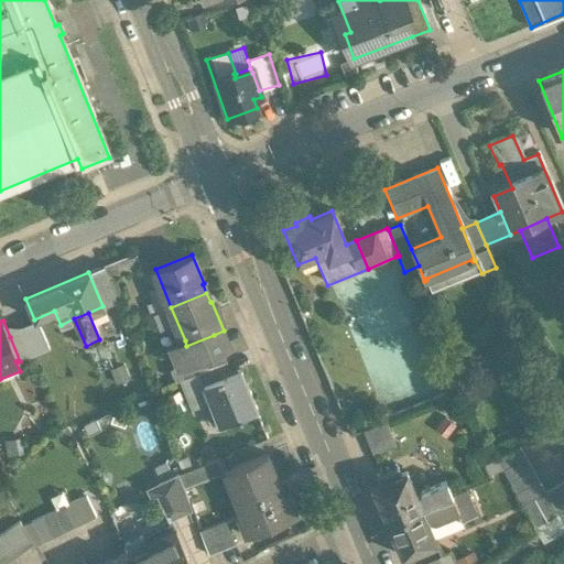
[(50,348),(40,325),(25,332),(35,355),(50,348)]
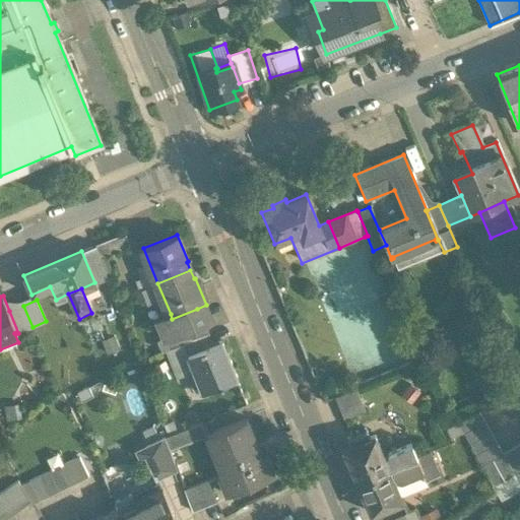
[(23,306),(9,311),(18,333),(33,327),(23,306)]
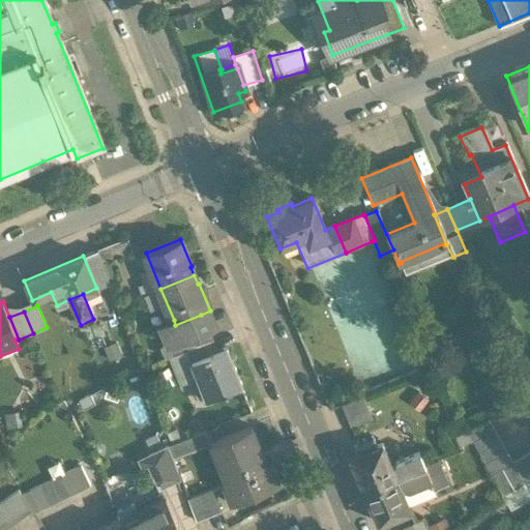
[(201,315),(175,325),(174,320),(162,325),(173,355),(182,351),(204,343),(211,340),(201,315)]
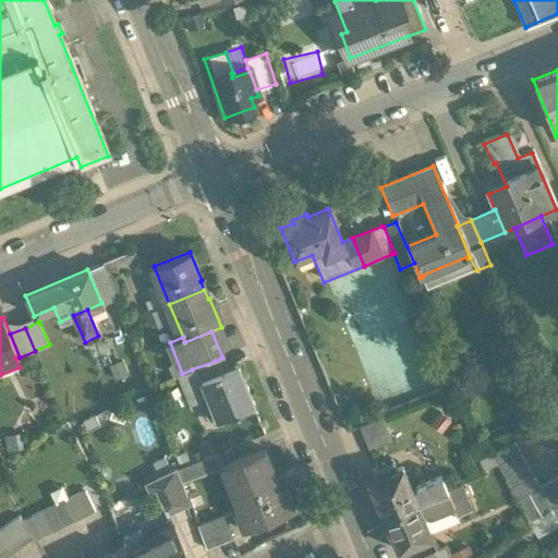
[(215,361),(192,370),(197,384),(203,383),(221,375),(215,361)]
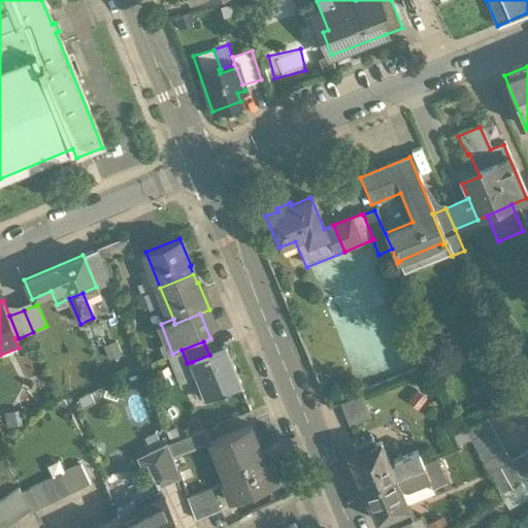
[(209,355),(192,362),(205,397),(240,384),(226,348),(209,355)]
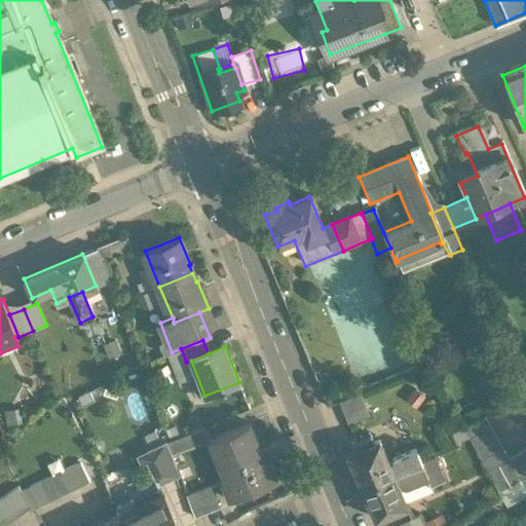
[(525,401),(521,392),(511,399),(523,420),(525,418),(525,401)]
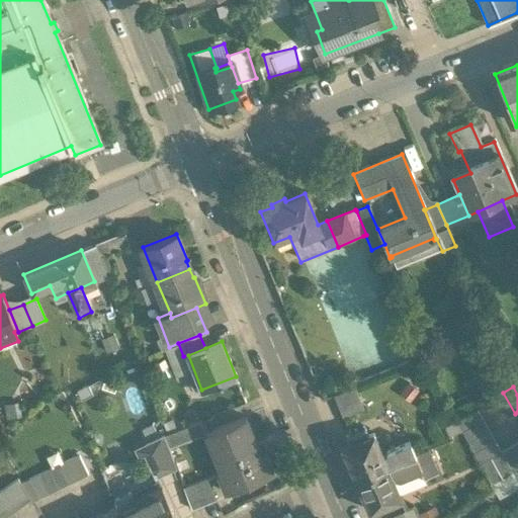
[(354,387),(333,397),(342,419),(363,410),(354,387)]
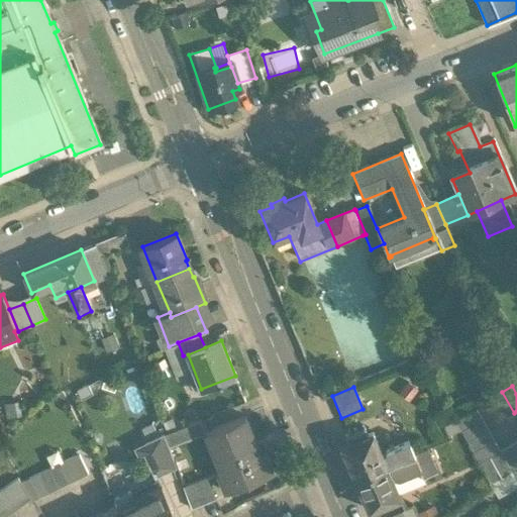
[(516,440),(500,451),(476,409),(454,420),(490,484),(513,471),(516,478),(516,440)]
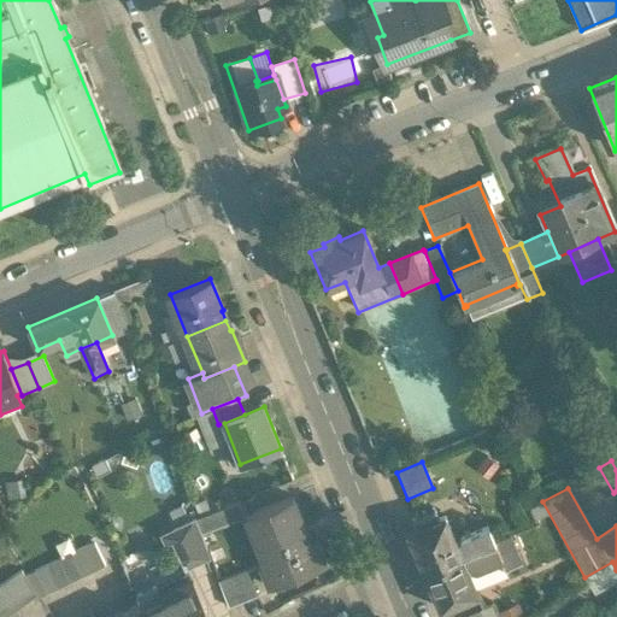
[(292,498),(252,513),(271,560),(271,562),(311,545),(292,498)]
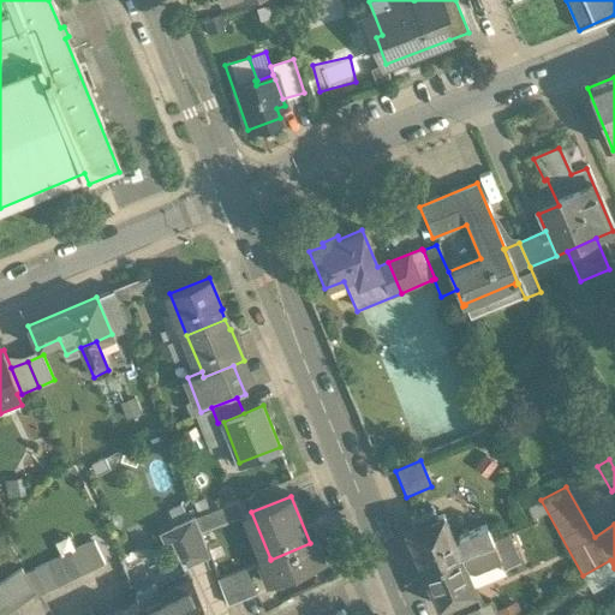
[(239,501),(195,518),(201,533),(245,515),(239,501)]
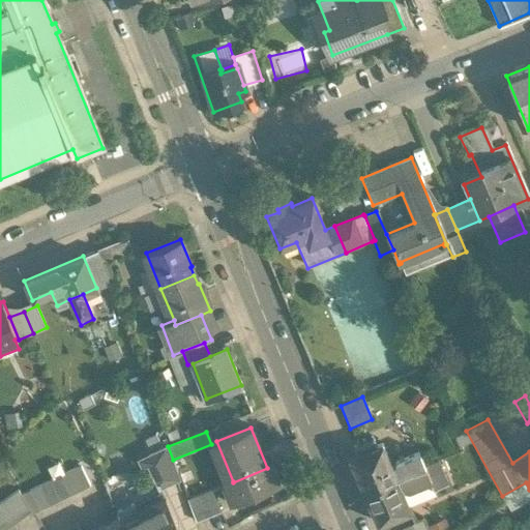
[(373,439),(357,445),(359,452),(349,457),(363,491),(412,470),(406,458),(396,462),(390,467),(381,443),(375,445),(373,439)]
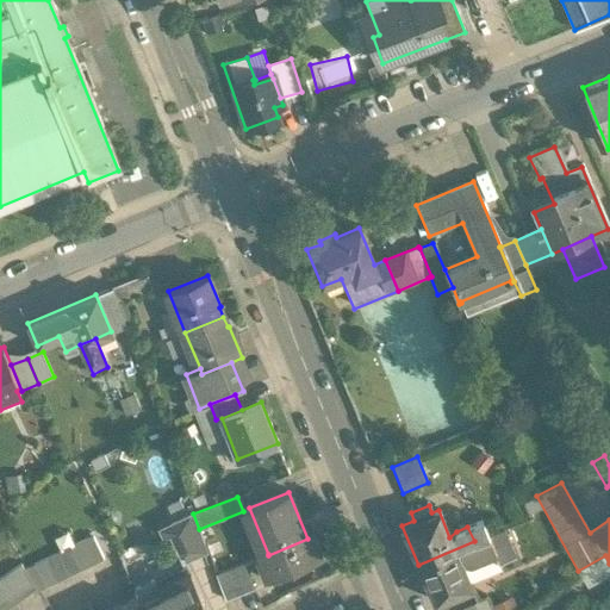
[(193,514),(166,524),(179,553),(204,543),(199,529),(193,514)]
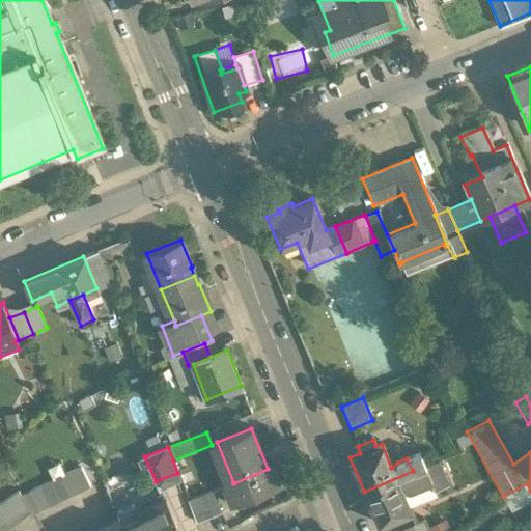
[(419,453),(407,458),(413,471),(425,466),(419,453)]
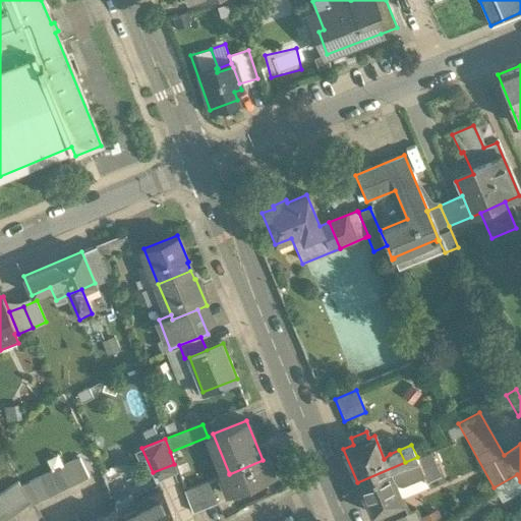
[(405,462),(357,482),(370,515),(402,502),(393,480),(401,480),(421,471),(425,481),(440,475),(429,452),(417,457),(405,462)]
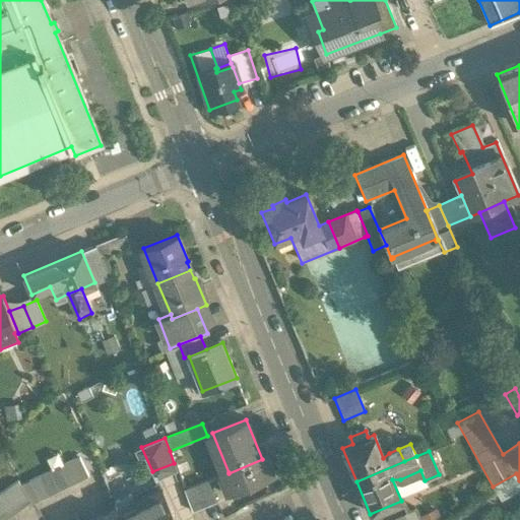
[(262,459),(229,473),(229,472),(218,476),(225,495),(275,475),(267,456),(262,459)]
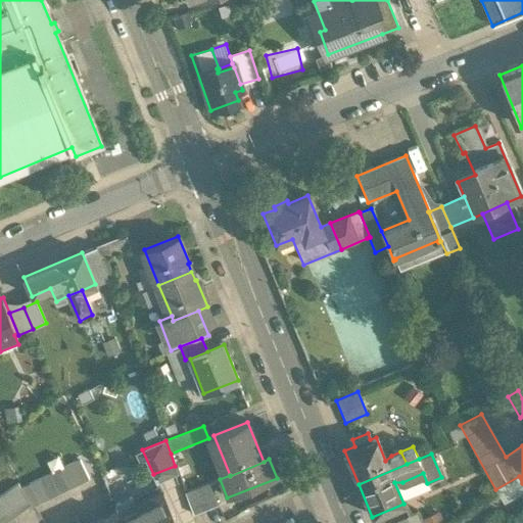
[(80,460),(29,483),(38,503),(89,479),(80,460)]
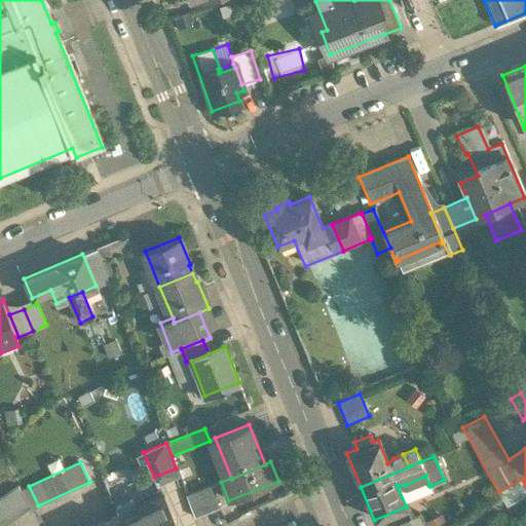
[(210,486),(186,496),(194,518),(218,509),(210,486)]
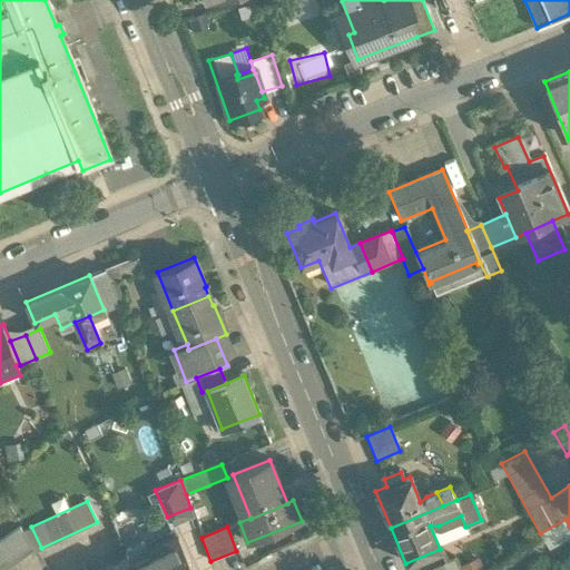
[(21,529),(0,542),(0,569),(5,569),(35,551),(21,529)]
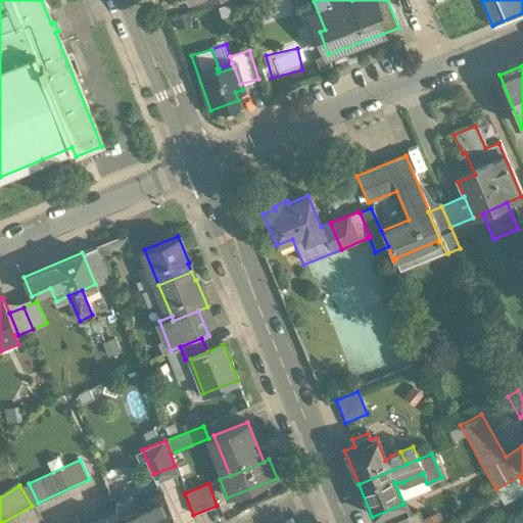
[(179,522),(162,487),(135,503),(132,496),(115,504),(121,515),(124,522),(179,522)]
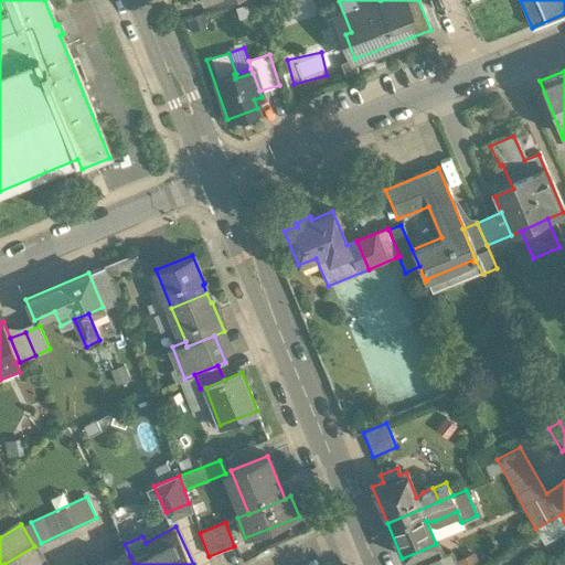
[(454,564),(449,553),(426,564),(454,564)]
